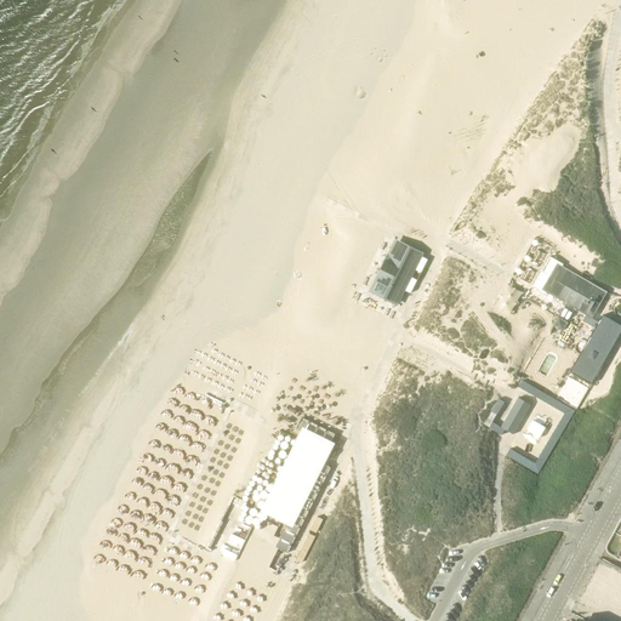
[(382,271),(372,290),(388,298),(387,301),(396,305),(421,255),(397,243),(386,263),(383,262),(380,269),(382,271)]
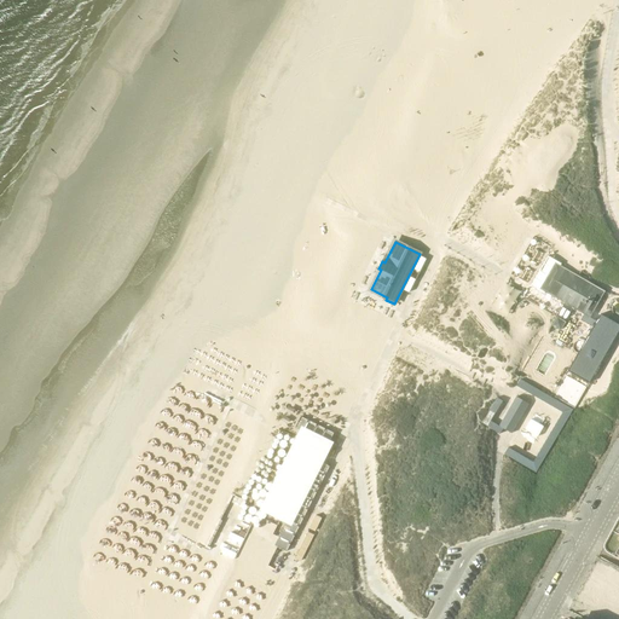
[(597,294),(599,290),(574,276),(576,276),(571,273),(559,267),(557,271),(554,268),(544,285),(548,287),(545,290),(566,302),(568,299),(591,312),(593,308),(601,295),(597,294)]
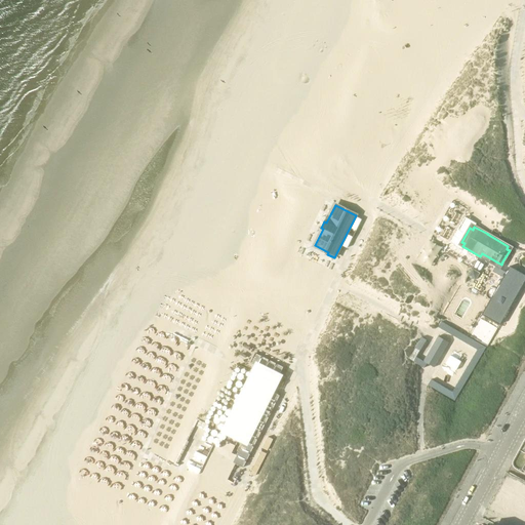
[(507,271),(485,309),(503,319),(524,281),(524,267),(513,260),(510,266),(502,261),(501,265),(499,268),(507,271)]
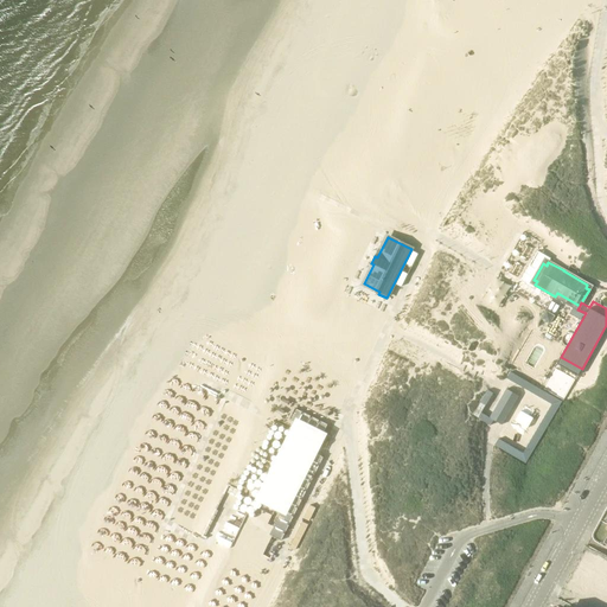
[(547,311),(541,320),(548,324),(549,321),(551,323),(555,315),(547,311)]
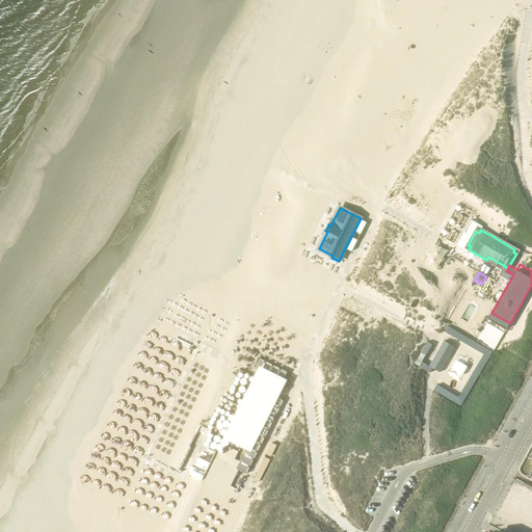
[(491,352),(447,326),(444,331),(483,354),(458,397),(436,384),(433,390),(460,405),(491,352)]
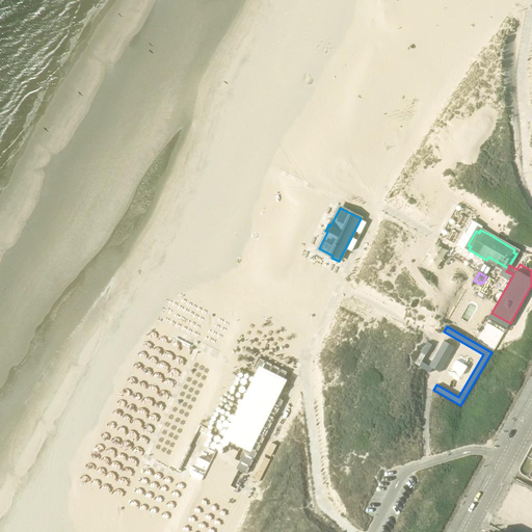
[(454,347),(444,341),(428,366),(440,372),(454,347)]
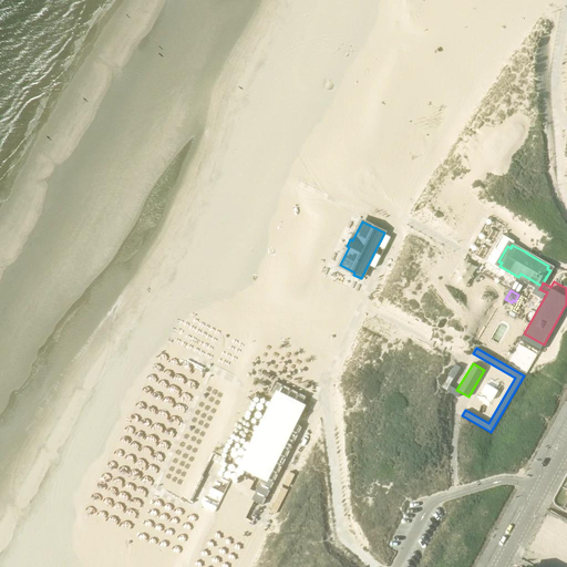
[(307,405),(277,390),(237,467),(267,482),(307,405)]
